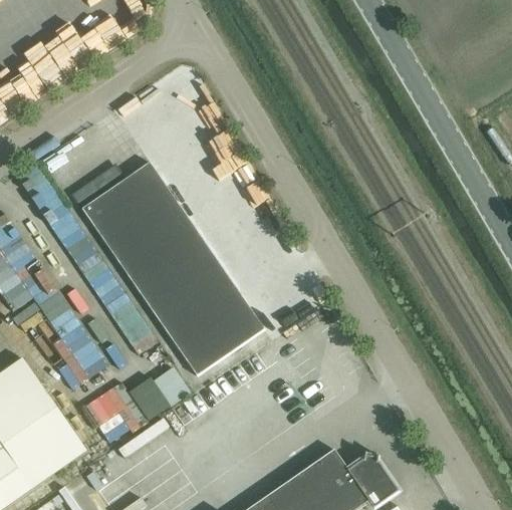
[(263,327),(149,161),(123,178),(114,165),(71,194),(196,374),(263,327)]
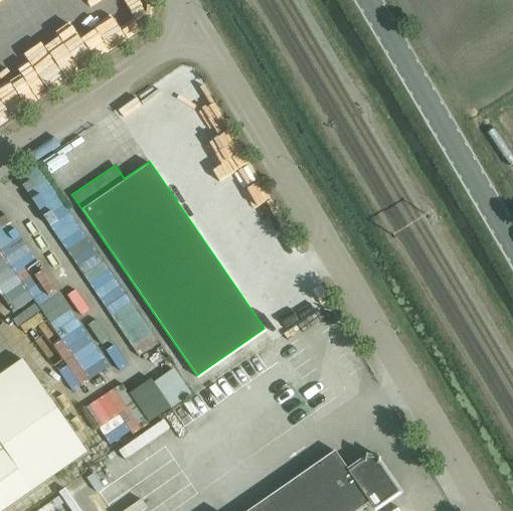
[(146,336),(86,247),(64,262),(125,351),(146,336)]
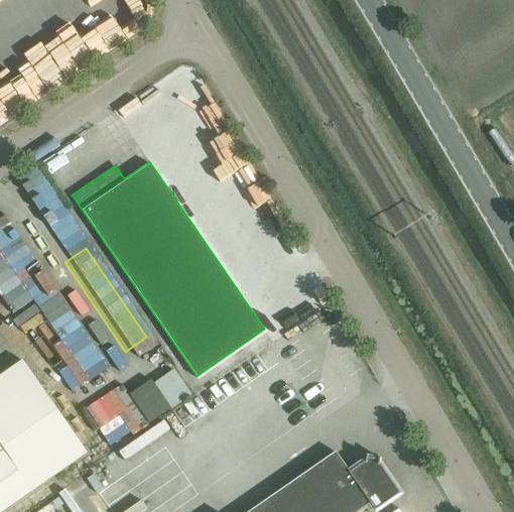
[(300,378),(313,397),(335,383),(293,323),(226,370),(239,389),(261,373),(276,395),(300,378)]
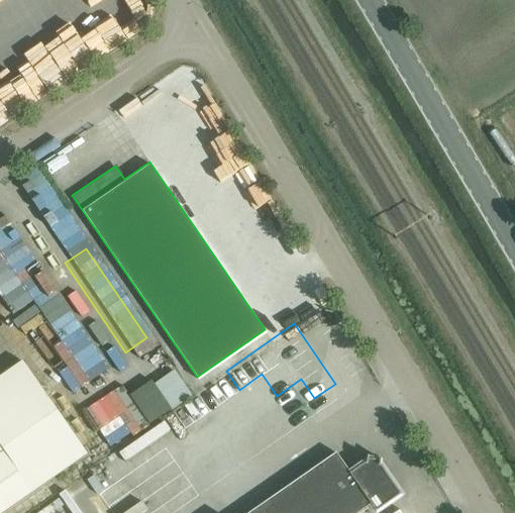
[(130,353),(137,364),(156,351),(148,341),(130,353)]
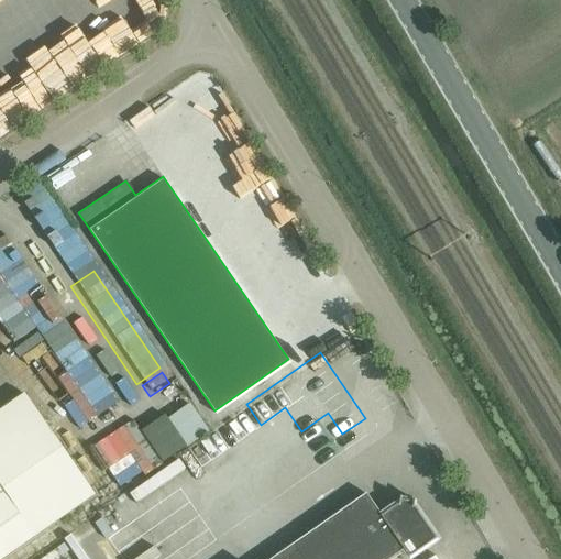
[(0,557),(92,494),(22,393),(0,408),(0,557)]
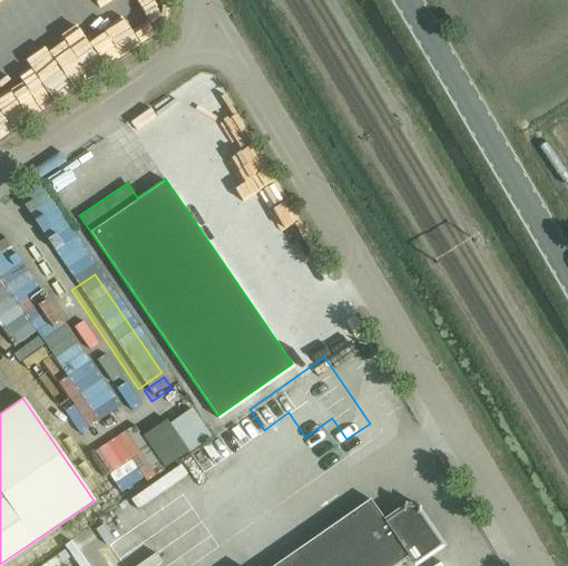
[(115,436),(125,429),(108,403),(97,410),(115,436)]
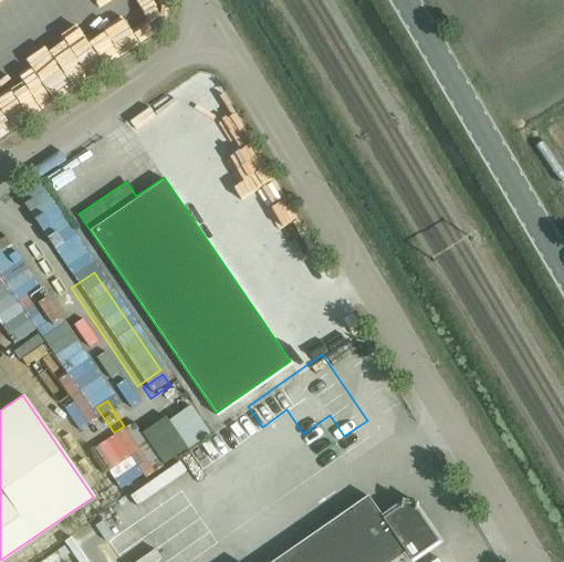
[(87,512),(118,561),(146,561),(155,557),(158,561),(237,514),(207,466),(232,450),(220,430),(87,512)]
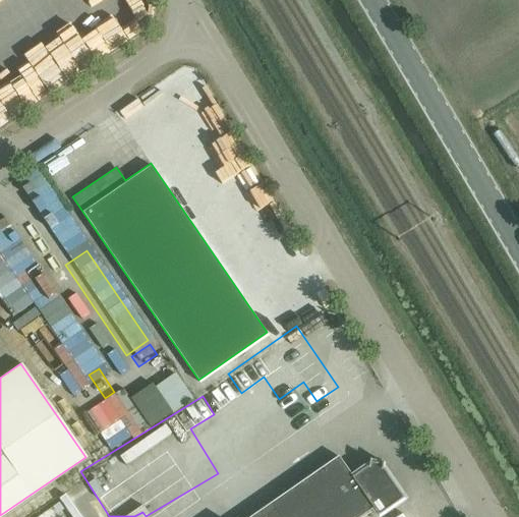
[(352,474),(338,454),(246,516),(356,516),(372,506),(378,514),(403,497),(382,466),(383,460),(369,458),(368,464),(352,474)]
